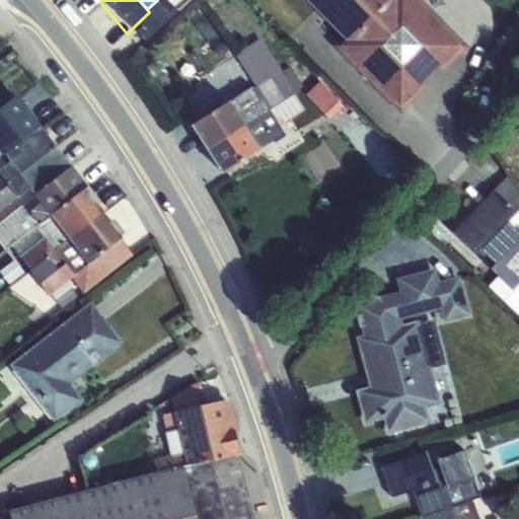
[(342,46),(400,105),(461,47),(415,0),(306,0),(346,41),(342,46)]
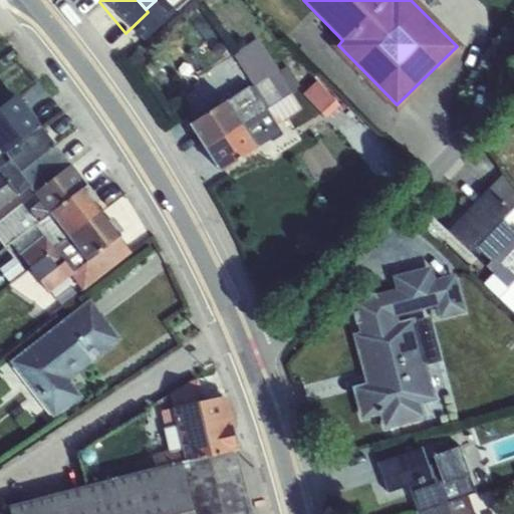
[(227,99),(243,124),(291,94),(290,92),(300,85),(288,65),(278,70),(258,39),(234,55),(254,85),(251,87),(250,85),(227,99)]
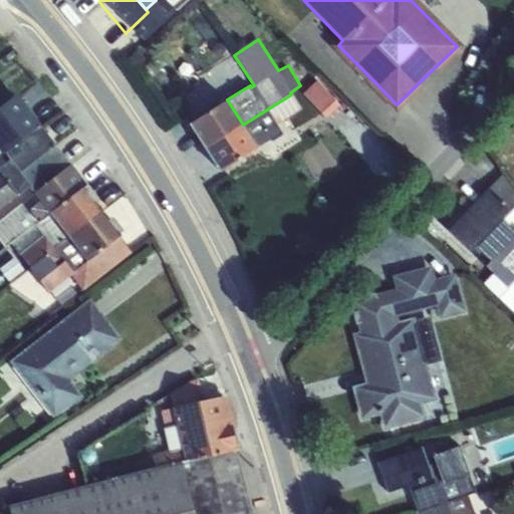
[(397,104),(338,45),(331,45),(397,111),(397,104)]
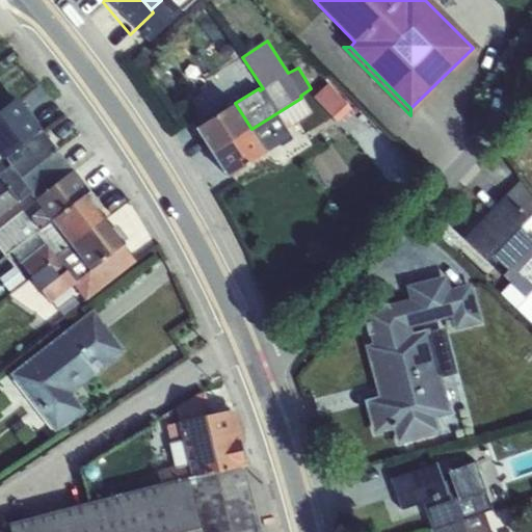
[(315,97),(339,122),(353,108),(329,83),(315,97)]
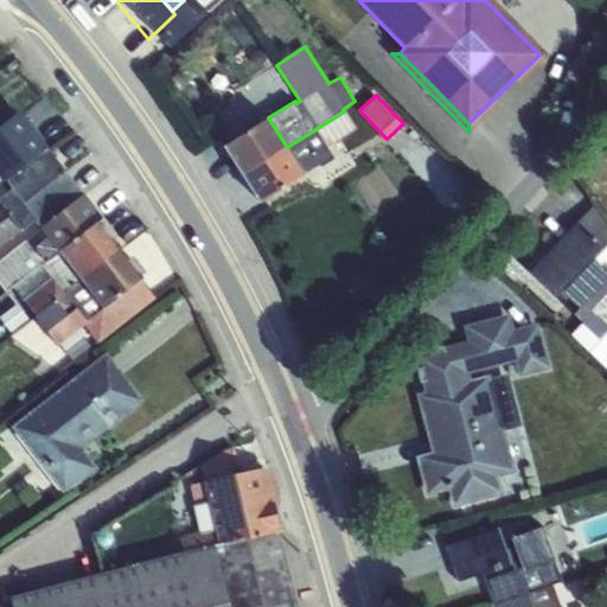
[(344,112),(287,147),(305,174),(332,158),(326,149),(356,129),(344,112)]
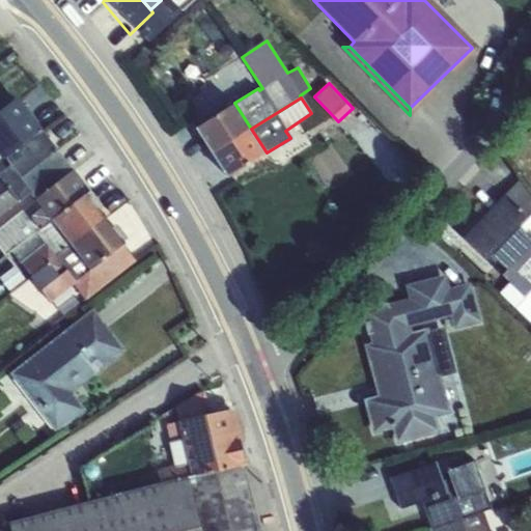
[(0,149),(5,158),(42,130),(18,100),(7,107),(0,112),(0,149)]
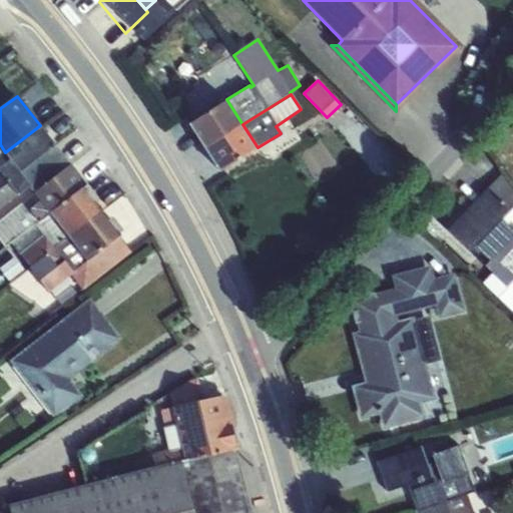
[(189,122),(204,146),(242,124),(226,99),(189,122)]
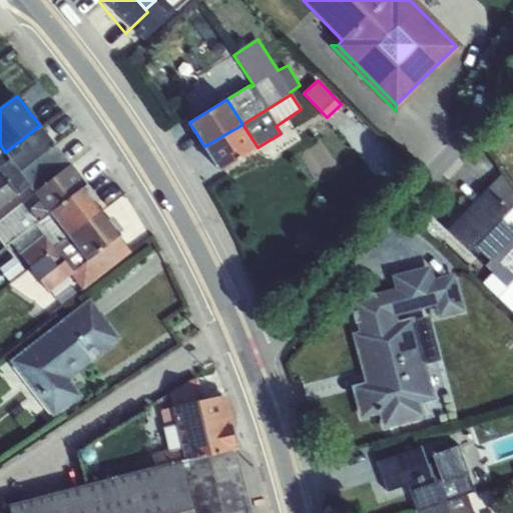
[(242,124),(204,146),(220,171),(258,148),(258,147),(242,124)]
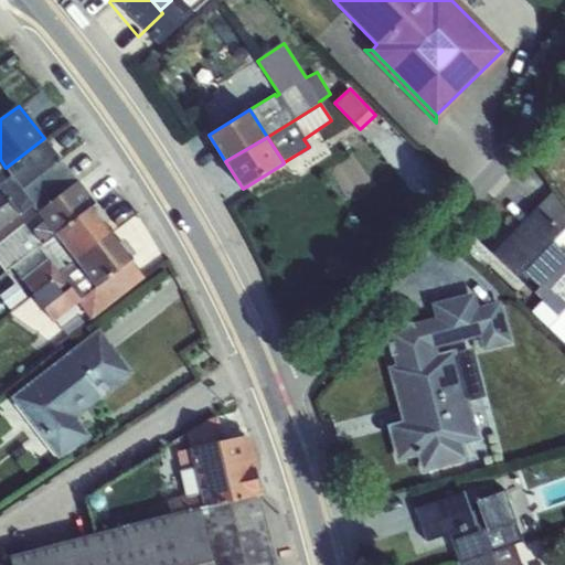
[(23,190),(61,160),(44,138),(6,168),(23,190)]
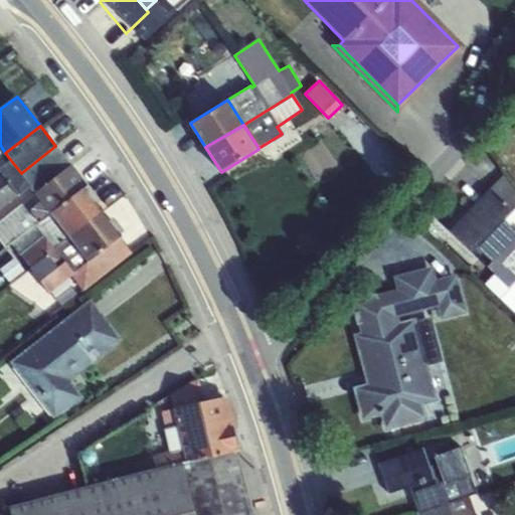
[(36,193),(70,166),(55,146),(21,173),(31,186),(36,193)]
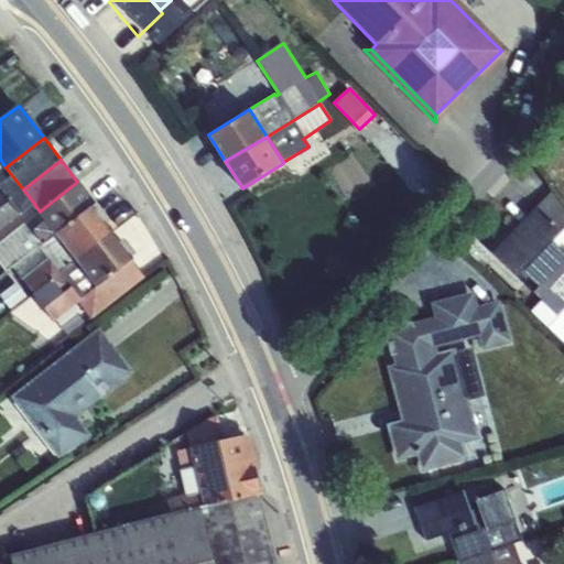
[(0,172),(0,207),(23,190),(6,167),(0,172)]
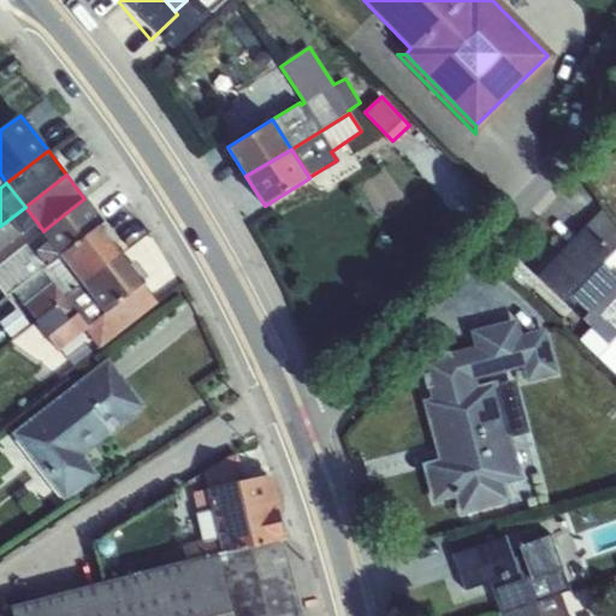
[(61,254),(100,224),(102,223),(84,199),(43,231),(61,254)]
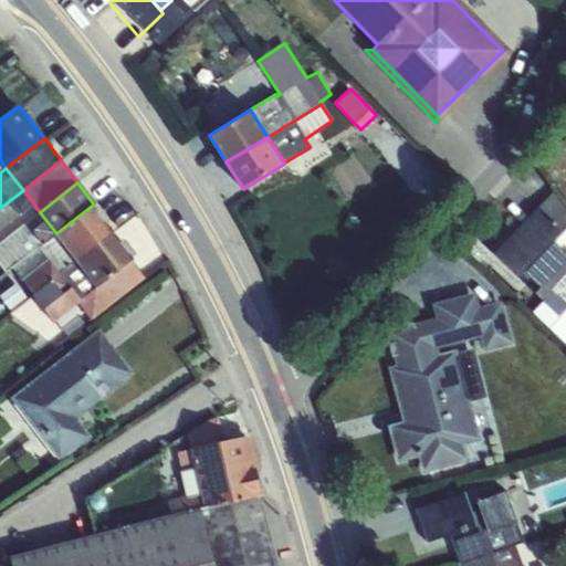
[(23,190),(0,208),(0,230),(34,205),(23,190)]
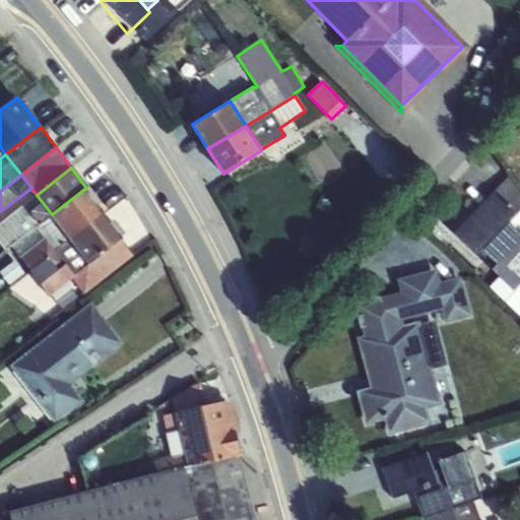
[(70,239),(104,214),(84,189),(52,214),(70,239)]
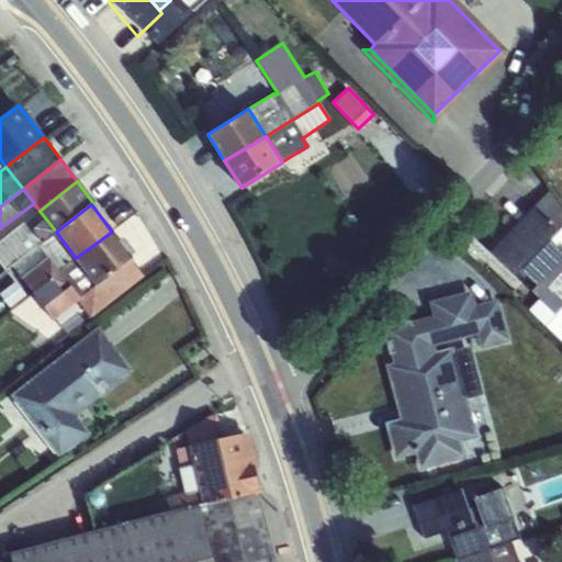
[(532,206),(491,251),(538,298),(555,314),(561,307),(561,251),(549,239),(558,231),(532,206)]
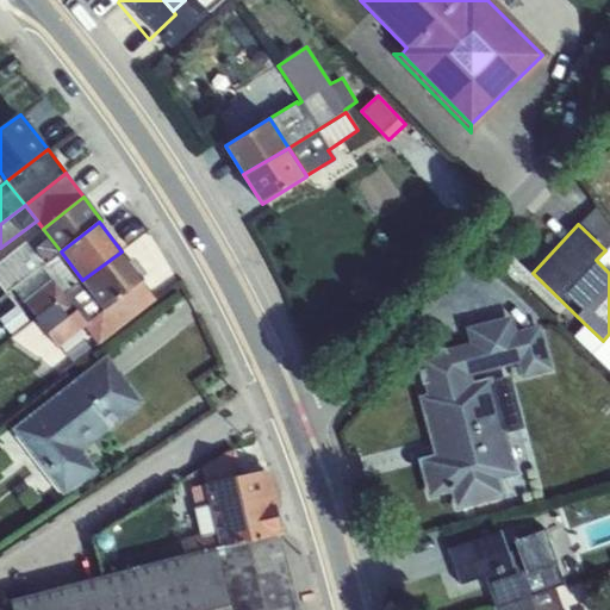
[(61,251),(43,229),(0,262),(0,282),(8,293),(13,290),(47,262),(61,251)]
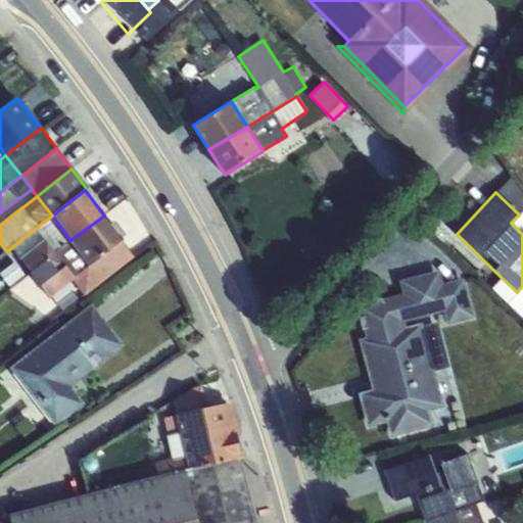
[(522,234),(522,210),(522,209),(519,215),(511,223),(522,234)]
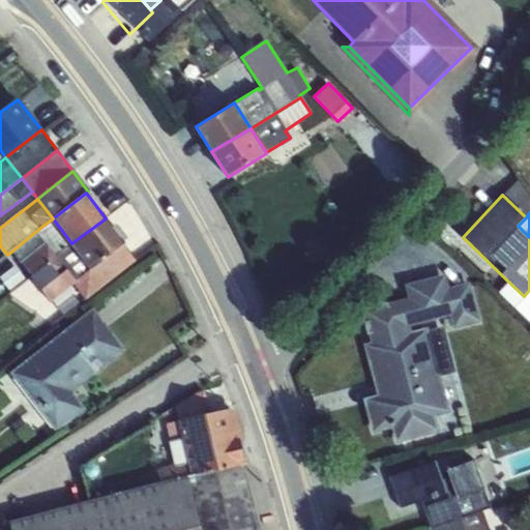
[(71,243),(53,218),(40,228),(11,252),(21,261),(22,263),(48,243),(56,255),(71,243)]
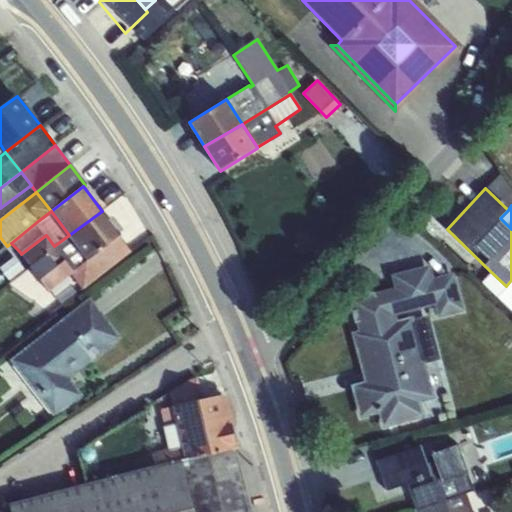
[(69,235),(87,259),(117,236),(120,234),(102,211),(69,235)]
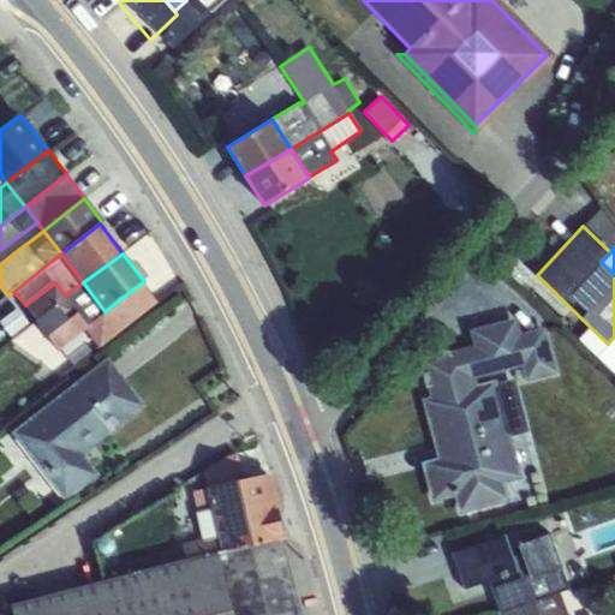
[(105,311),(83,282),(65,296),(55,282),(25,305),(59,350),(87,329),(100,347),(157,303),(141,284),(105,311)]
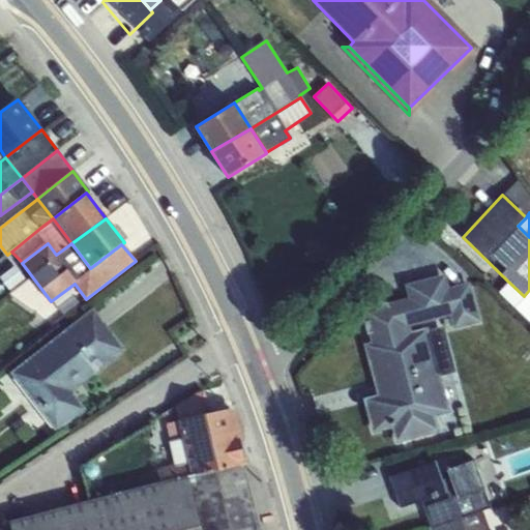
[(362,308),(371,344),(411,333),(410,326),(451,316),(454,328),(481,321),(471,282),(450,287),(446,273),(405,284),(408,297),(362,308)]
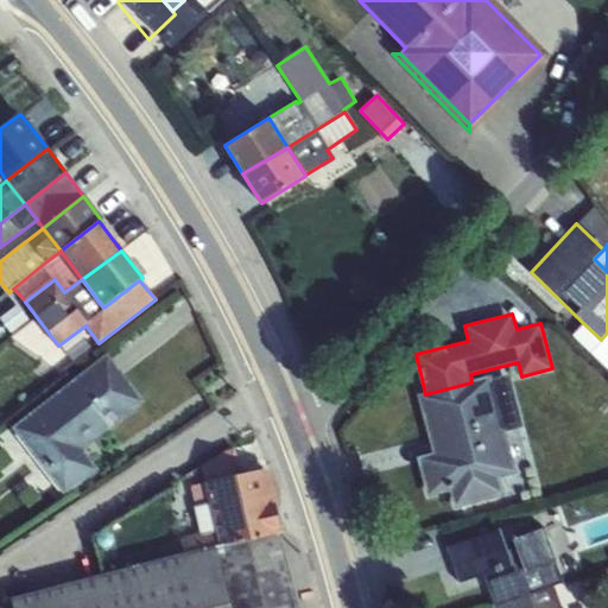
[(591,349),(601,340),(582,322),(574,333),(591,349)]
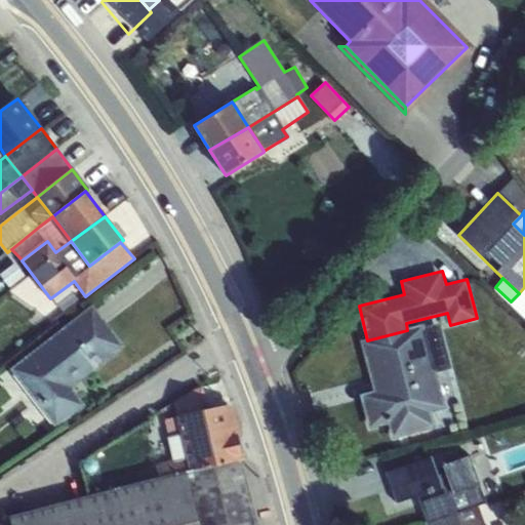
[(71,389),(123,346),(92,308),(12,369),(15,374),(52,421),(56,427),(83,405),(71,389)]
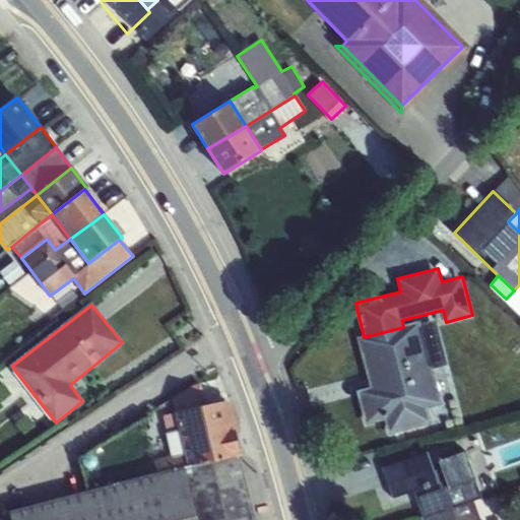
[(358,392),(367,424),(385,418),(427,407),(440,404),(431,365),(443,362),(434,325),(420,328),(419,323),(403,327),(364,337),(360,338),(371,388),(358,392)]
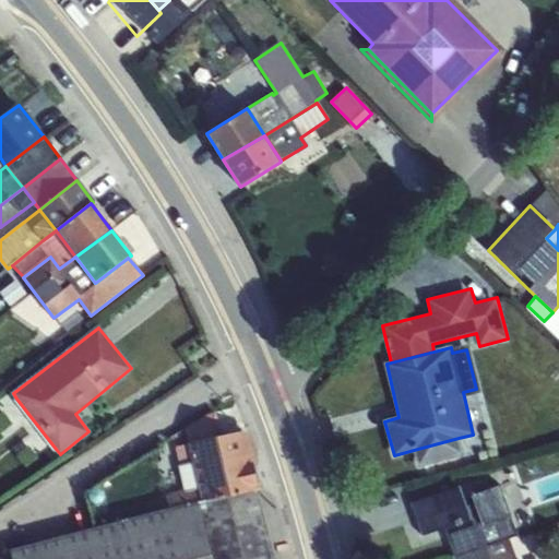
[(50,454),(56,449),(16,399),(10,403),(50,454)]
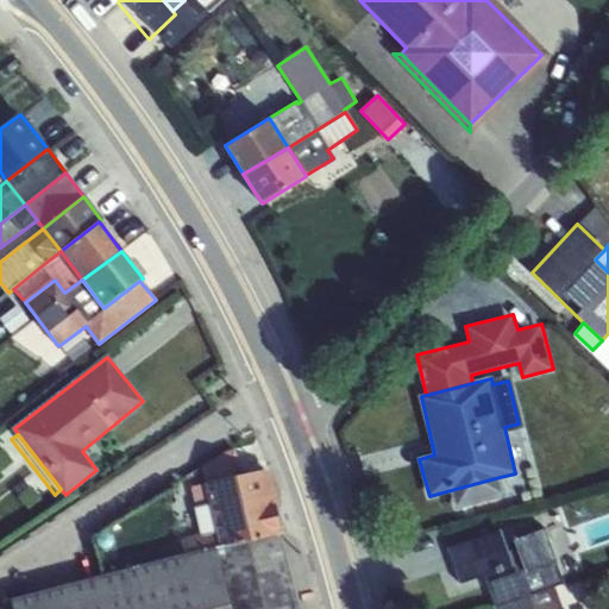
[(201,457),(205,482),(243,473),(236,446),(225,450),(201,457)]
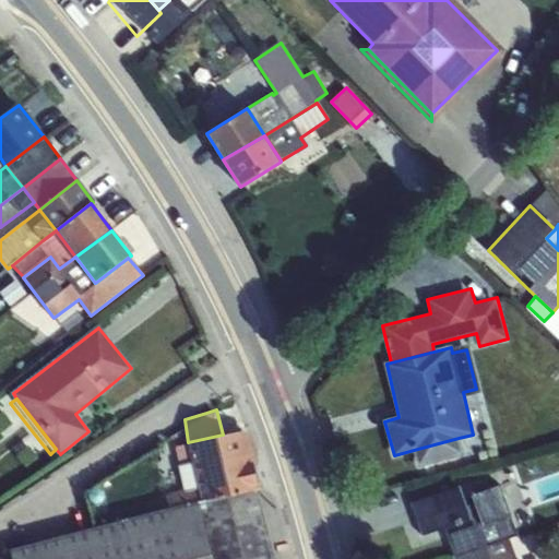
[(189,444),(201,501),(258,489),(251,464),(257,463),(248,430),(223,435),(188,442),(189,444)]
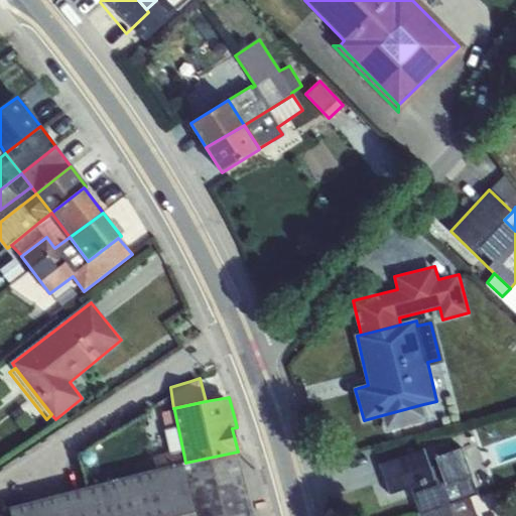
[(382,415),(386,430),(427,419),(423,404),(382,415)]
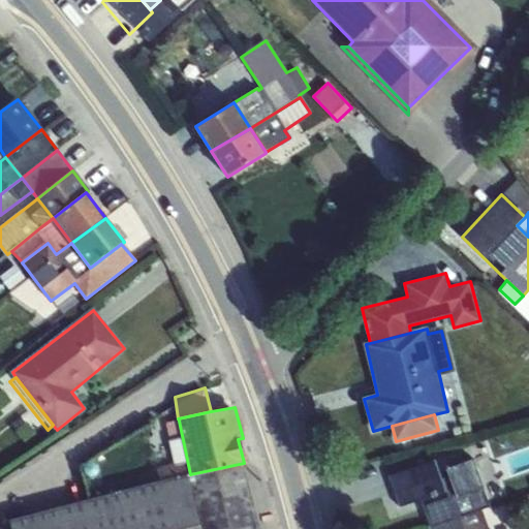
[(187,475),(190,474),(179,421),(166,424),(169,442),(174,464),(158,468),(158,472),(137,477),(141,488),(187,475)]
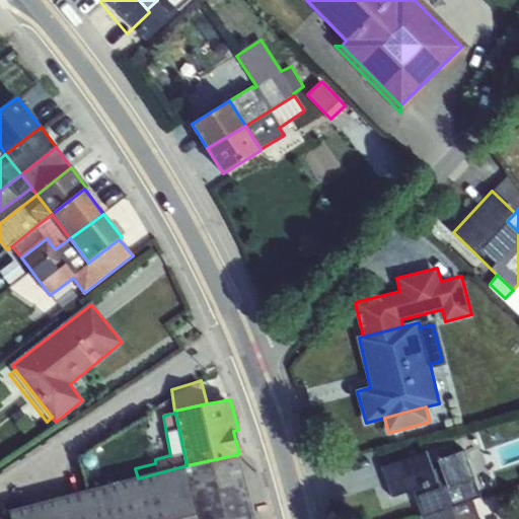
[(414,491),(422,516),(451,506),(473,499),(480,497),(464,450),(439,459),(441,467),(433,470),(426,451),(382,466),(393,498),(414,491)]
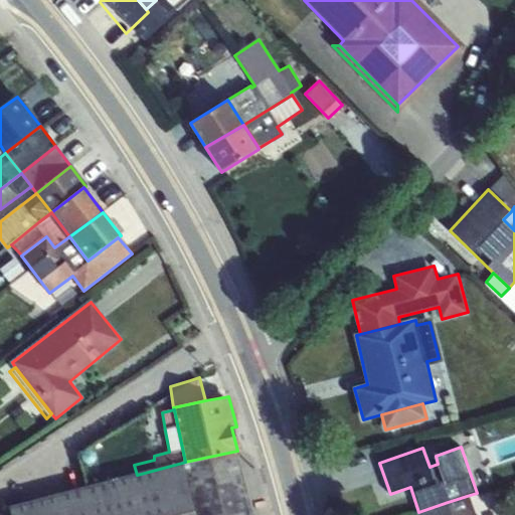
[(196,514),(252,514),(237,451),(185,462),(182,463),(196,514)]
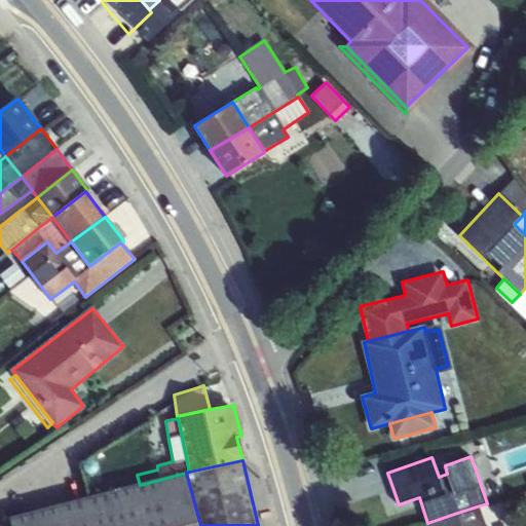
[(0,525),(200,525),(186,473),(140,485),(9,518),(0,525)]
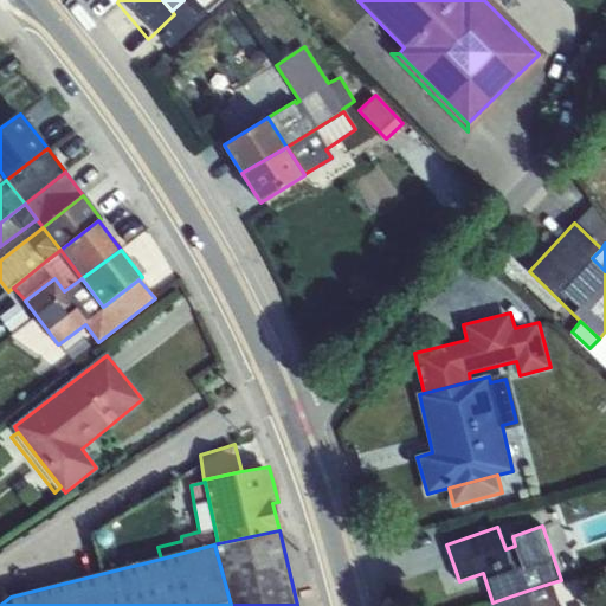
[(561,605),(553,582),(527,591),(532,605),(561,605)]
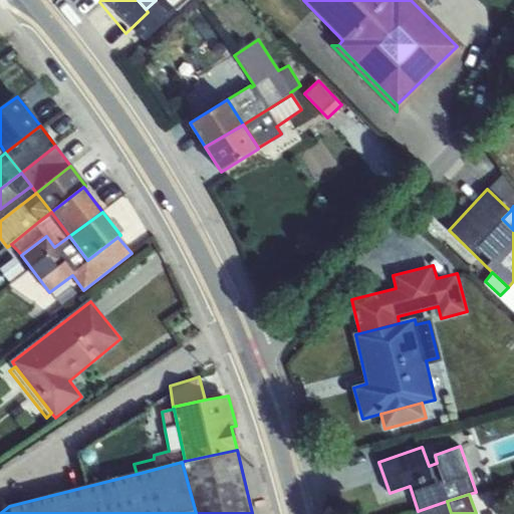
[(451,513),(447,501),(418,511),(419,513),(451,513)]
